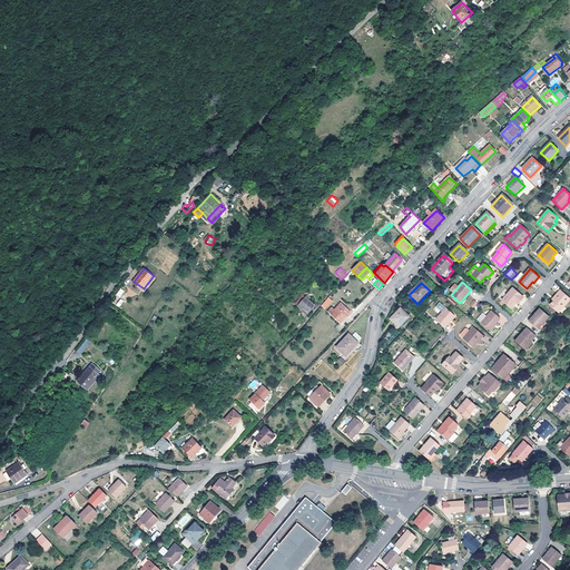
[(513,288),(503,301),(512,308),(517,303),(519,300),(520,301),(523,296),(513,288)]
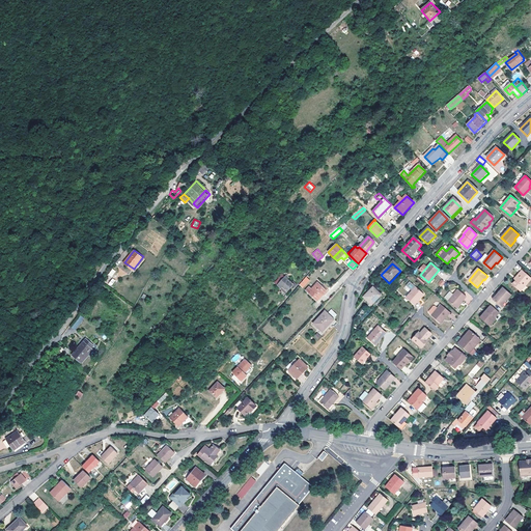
[(530,277),(523,271),(521,274),(522,275),(516,281),(513,284),(522,291),(530,280),(530,277)]
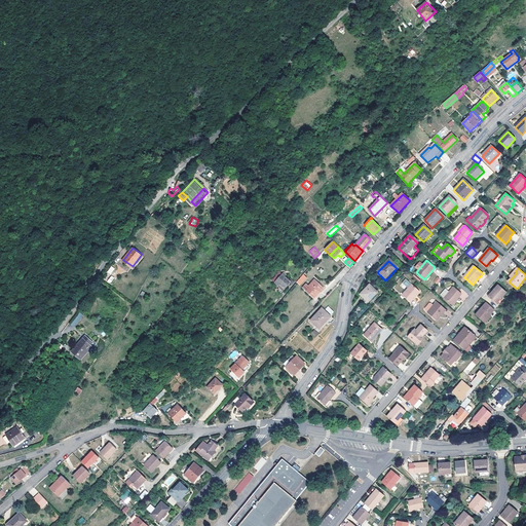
[(300,284),(307,276),(304,273),(297,280),(300,284)]
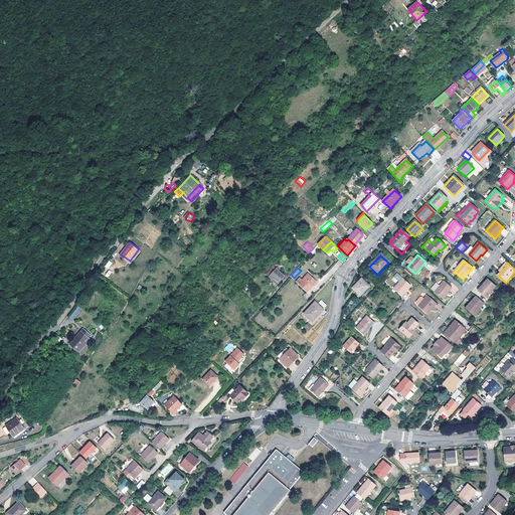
[(286,280),(289,277),(285,273),(283,274),(277,269),(270,277),(273,281),(275,279),(280,283),(284,278),(286,280)]
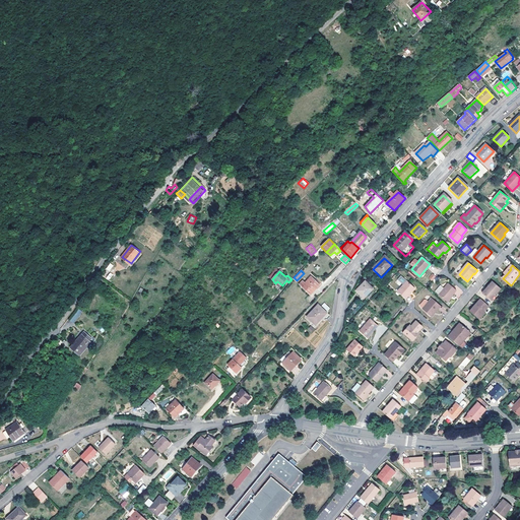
[(323,284),(314,274),(313,275),(320,284),(321,285),(323,284)]
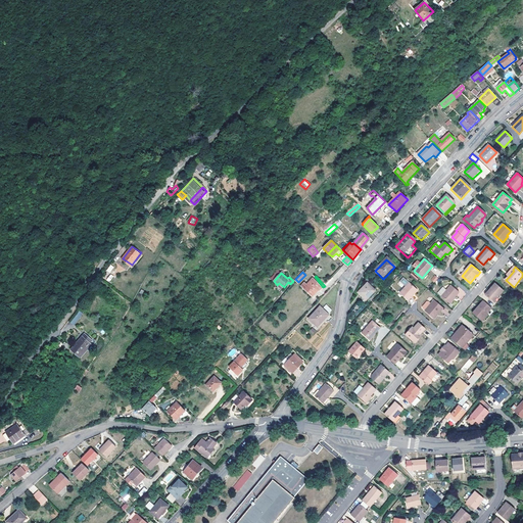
[(319,289),(322,286),(315,277),(307,284),(305,281),(301,285),(312,296),(319,289)]
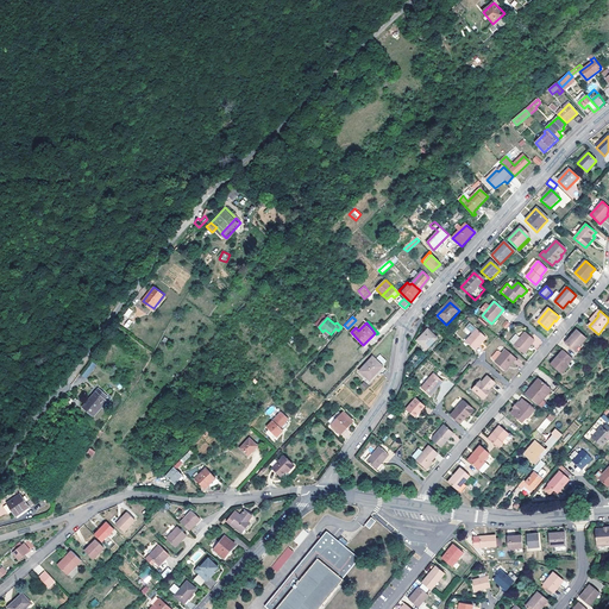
[(472,333),(466,340),(476,350),(479,345),(478,344),(485,337),(470,322),(466,327),(472,333)]
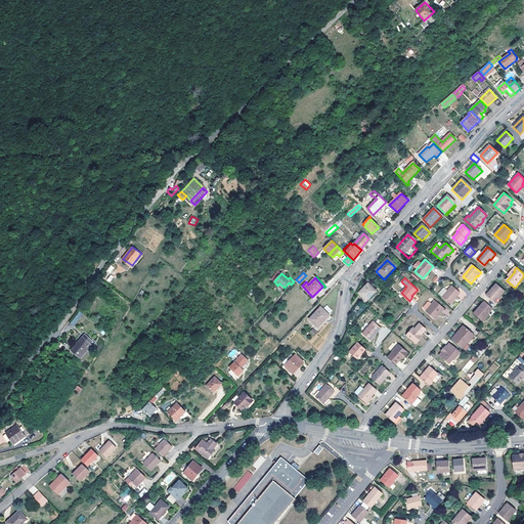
[(450,285),(447,278),(442,282),(446,288),(450,285)]
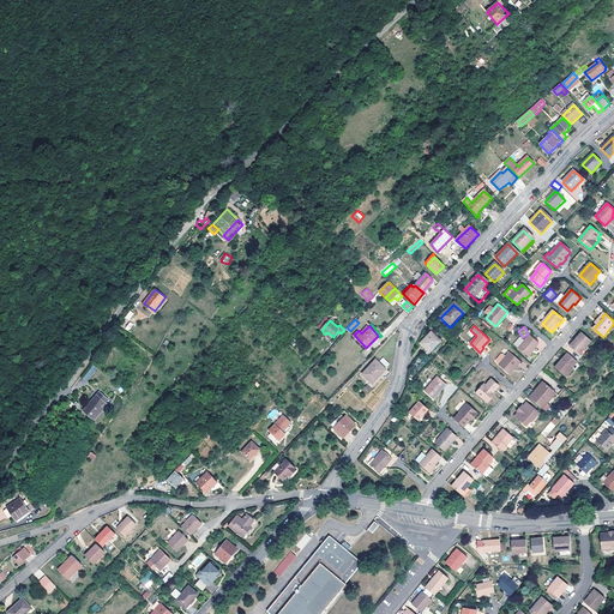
[(431,333),(420,345),(428,354),(439,343),(431,333)]
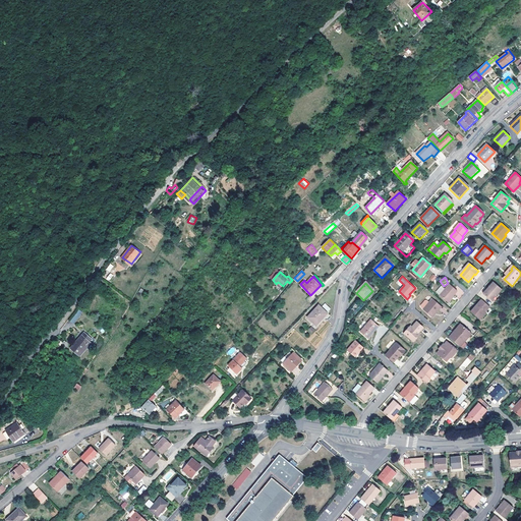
[(494,283),(482,294),(493,302),(498,297),(497,296),(502,290),(494,283)]
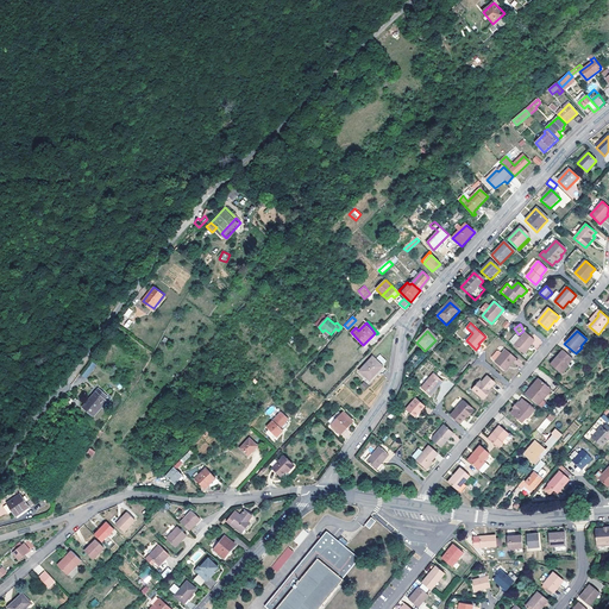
[(526,332),(515,345),(523,352),(528,346),(529,347),(535,340),(526,332)]
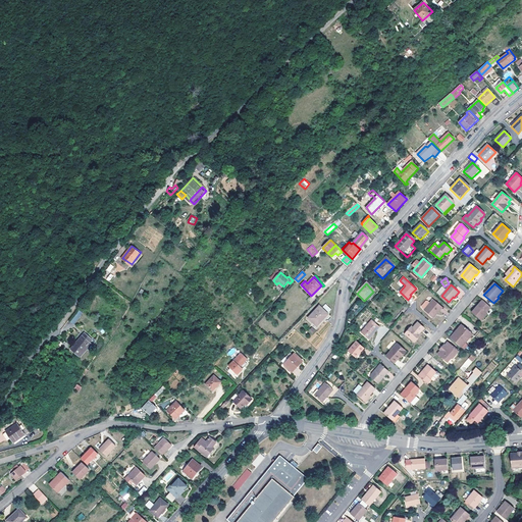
[(434,299),(425,309),(433,316),(436,312),(437,313),(444,306),(434,299)]
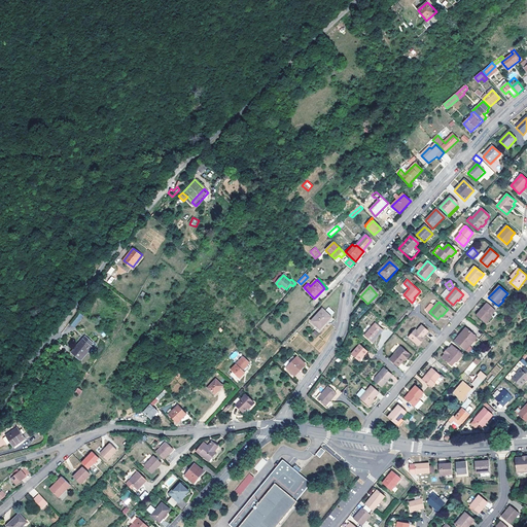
[(487,304),(477,316),(485,323),(496,311),(487,304)]
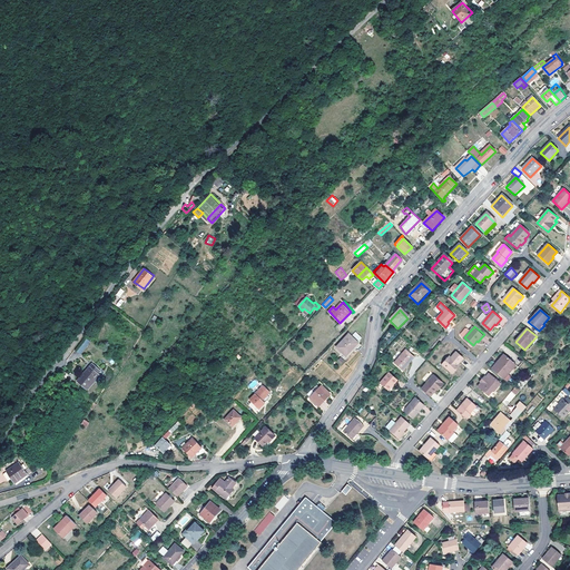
[(347,334),(336,347),(345,356),(357,342),(347,334)]
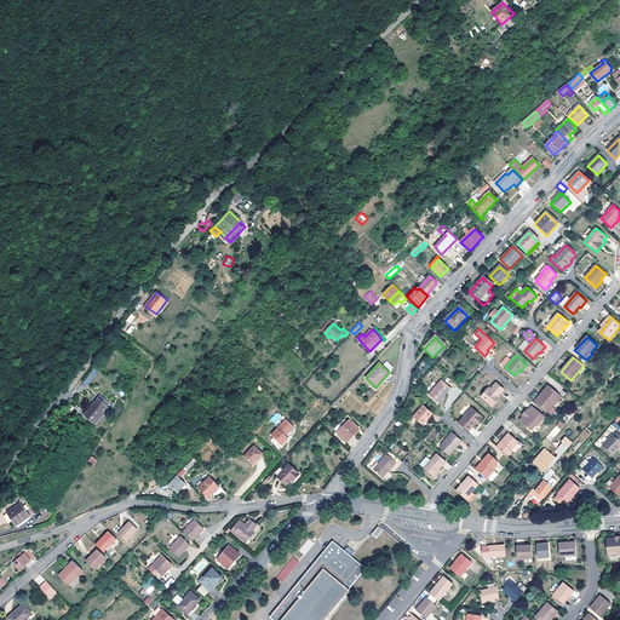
[(81,380),(89,385),(98,372),(91,367),(81,380)]
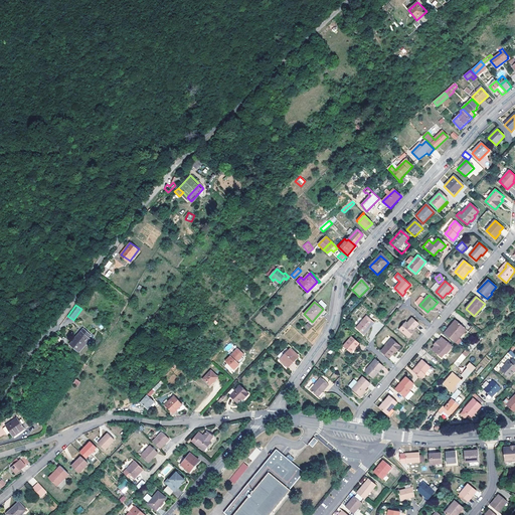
[(366,316),(355,328),(362,335),(367,329),(373,323),(366,316)]
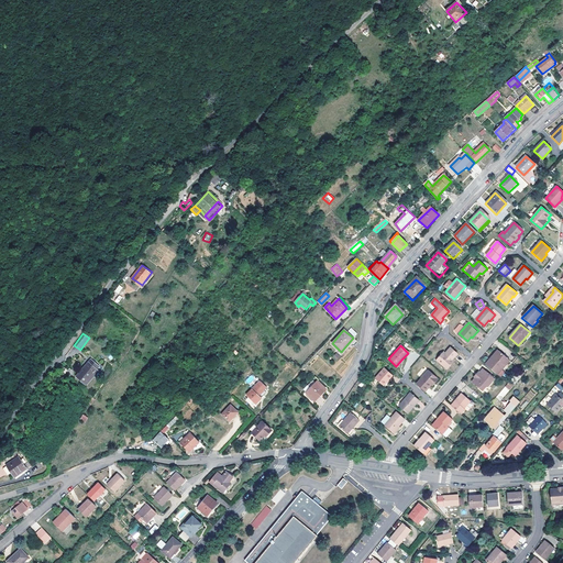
[(445,353),(438,362),(448,370),(452,364),(451,363),(453,360),(459,354),(451,349),(446,354),(445,353)]
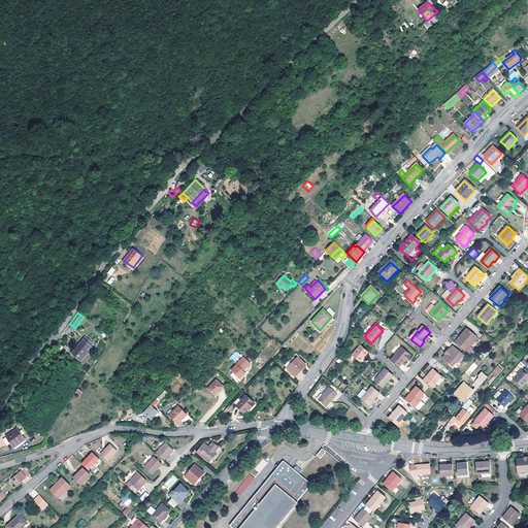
[(460,336),(462,337),(457,343),(465,351),(469,345),(477,337),(467,329),(460,336)]
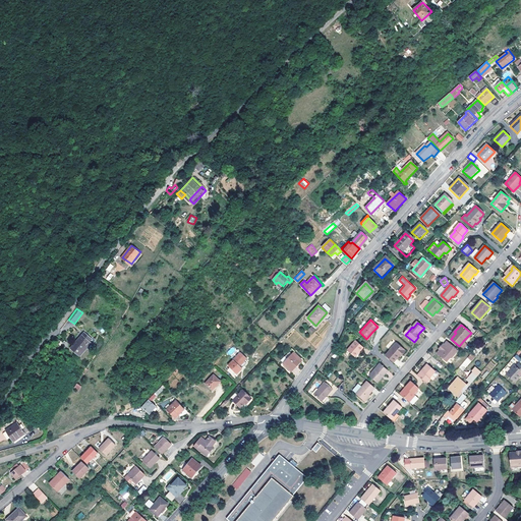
[(78,356),(90,344),(89,343),(91,339),(83,333),(69,349),(78,356)]
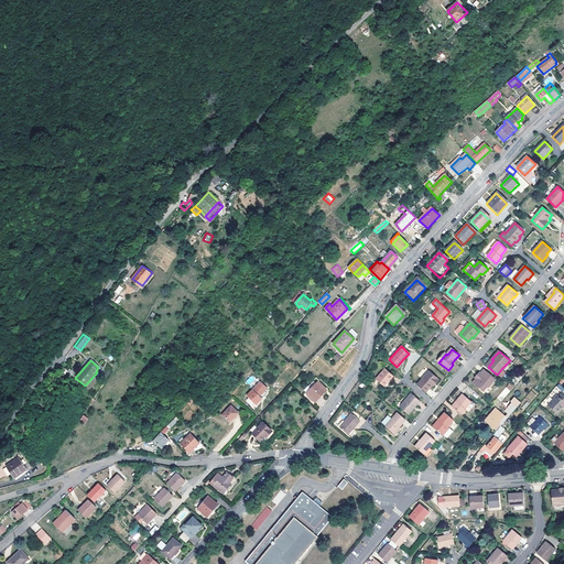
[(503,371),(511,361),(510,360),(501,369),(503,371)]
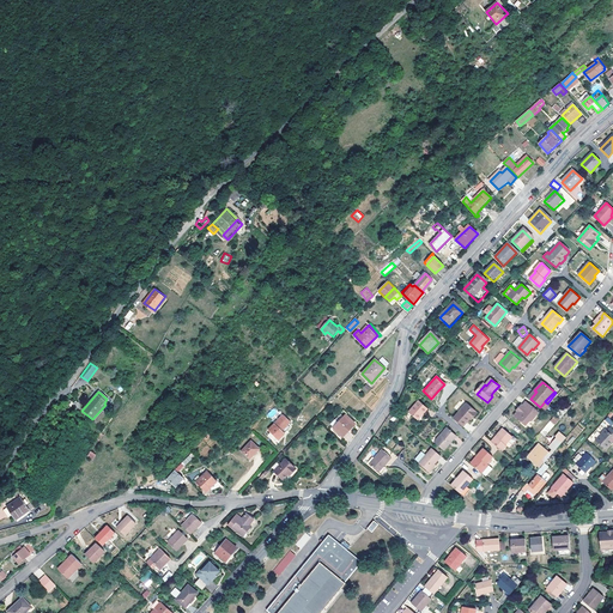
[(418,401),(408,412),(418,420),(428,408),(418,401)]
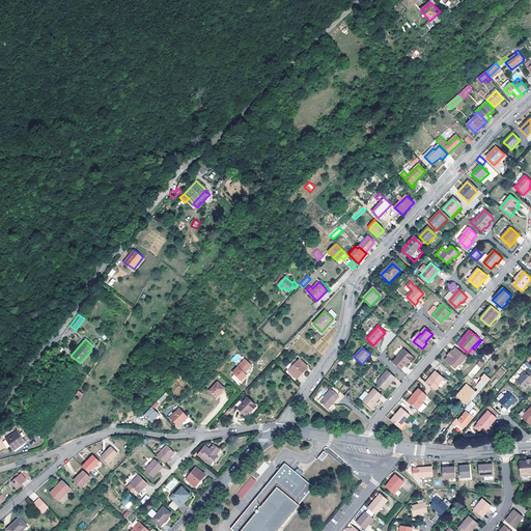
[(472,357),(476,352),(474,350),(472,347),(468,353),(472,357)]
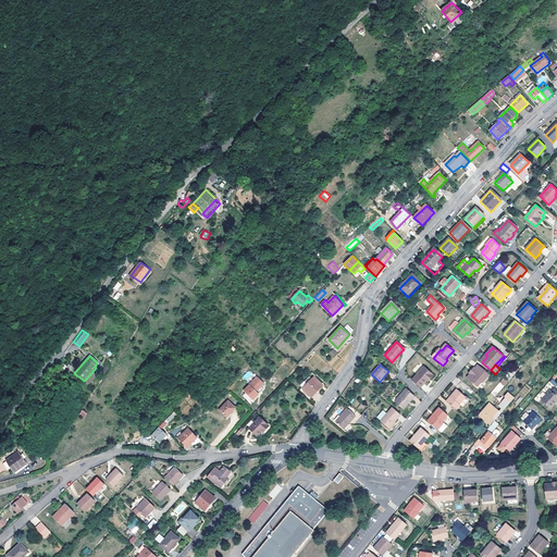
[(470,374),(467,379),(478,387),(481,383),(484,382),(490,375),(479,366),(475,369),(470,374)]
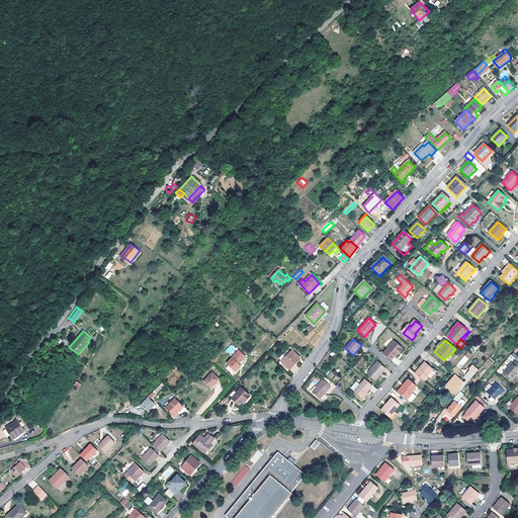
[(459,369),(483,342),(480,340),(467,354),(456,366),(459,369)]
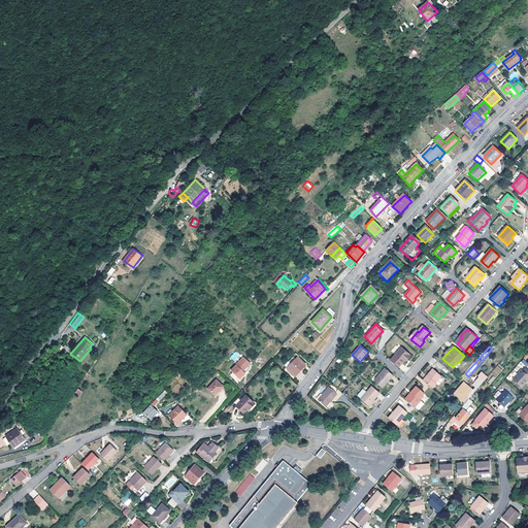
[(405,362),(410,355),(402,348),(391,360),(399,368),(405,362)]
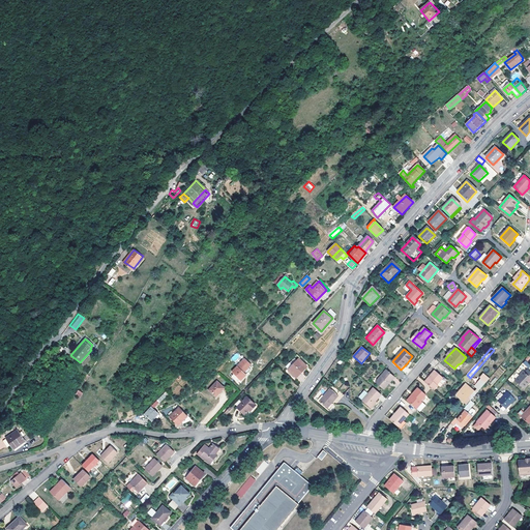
[(244,358),(237,366),(244,373),(252,364),(244,358)]
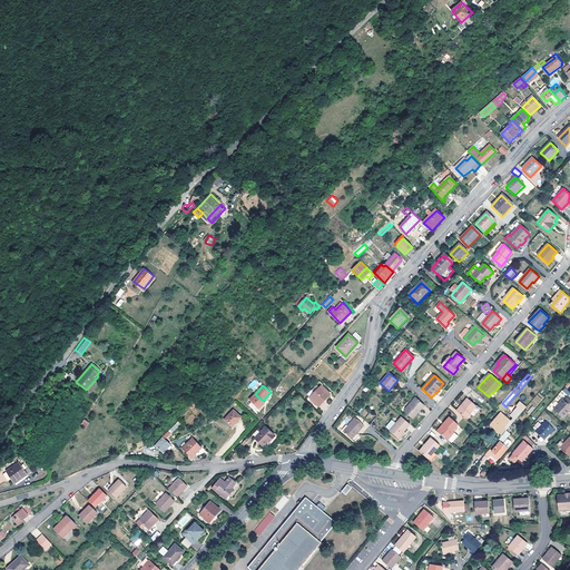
[(323,386),(311,399),(320,406),(331,394),(323,386)]
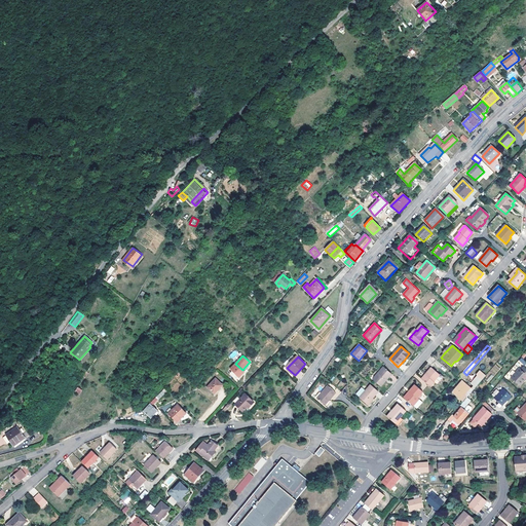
[(493,375),(500,370),(496,365),(489,370),(493,375)]
